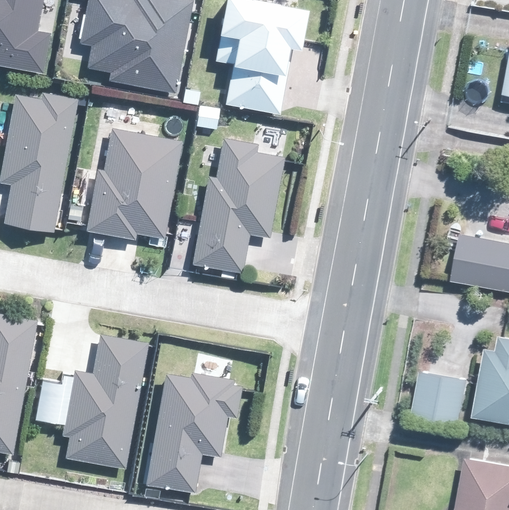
[(0,66),(45,74),(50,33),(38,31),(42,0),(0,0),(0,66)]
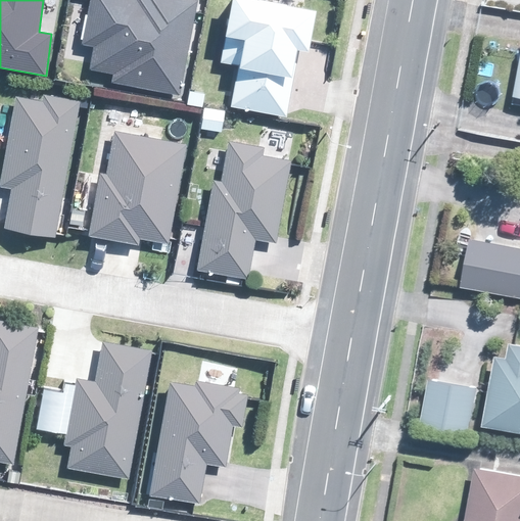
[(111,73),(112,83),(180,96),(197,1),(194,0),(90,0),(81,47),(93,49),(91,72),(111,73)]
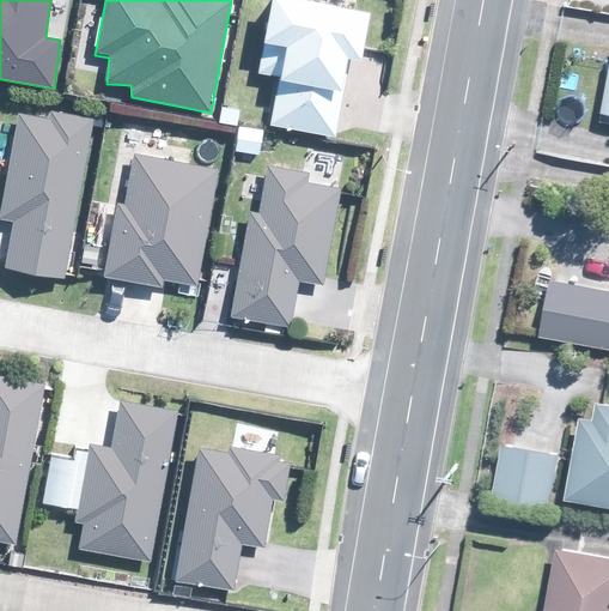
[(279,78),(268,126),(315,134),(314,139),(333,141),(341,90),(343,90),(349,56),(361,59),(370,12),(297,0),(274,0),(262,76),(279,78)]
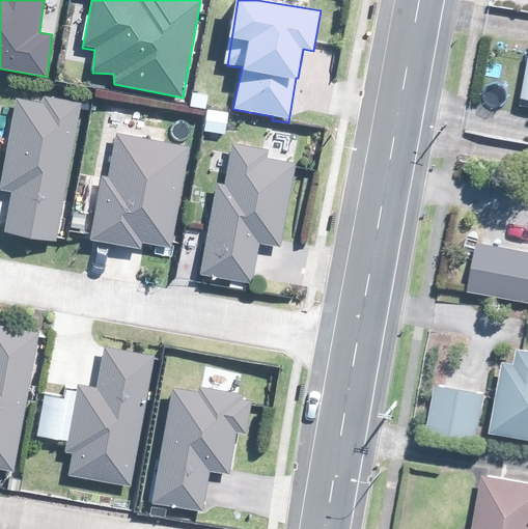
[(8,193),(0,231),(56,240),(82,105),(43,98),(42,103),(15,98),(0,179),(0,191),(8,193)]
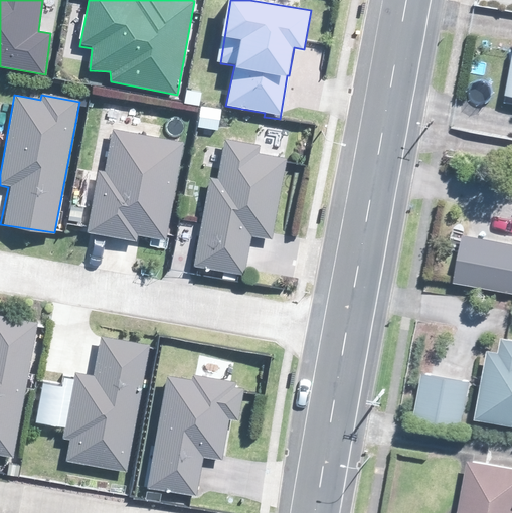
[(98,170),(84,231),(137,240),(138,234),(168,239),(184,142),(148,136),(150,126),(139,124),(141,111),(123,108),(119,131),(111,129),(104,171),(98,170)]
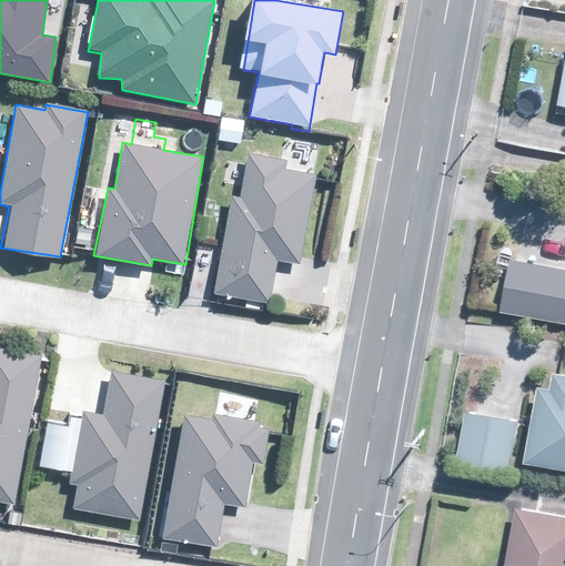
[(249,122),(218,119),(215,138),(246,142),(249,122)]
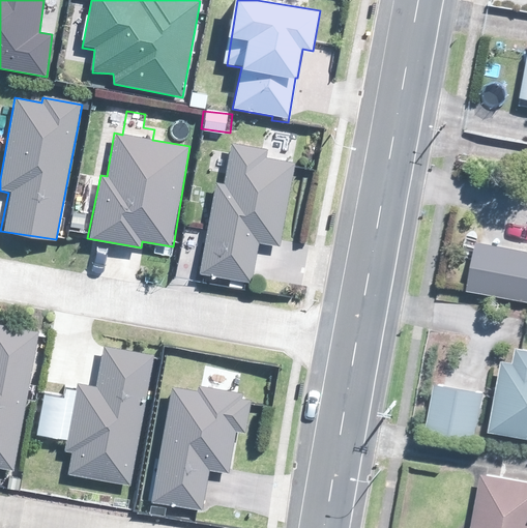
[(212,182),(197,272),(251,282),(258,243),(279,247),(298,134),(268,132),(265,151),(228,147),(225,183),(212,182)]
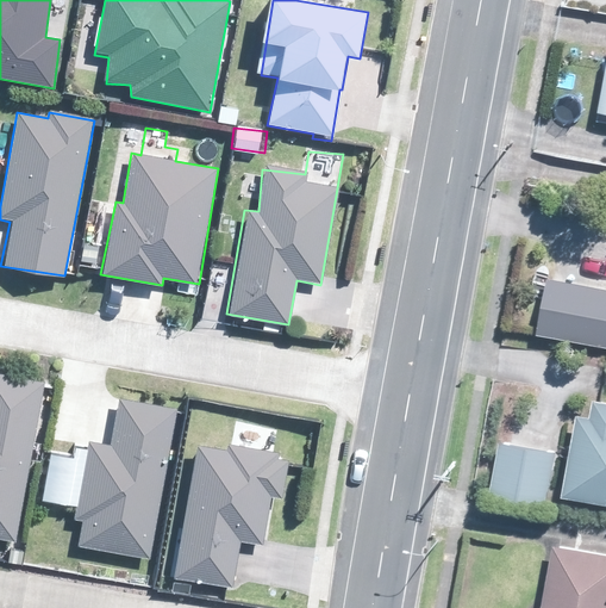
[(0,540),(19,544),(47,384),(0,376),(0,540)]
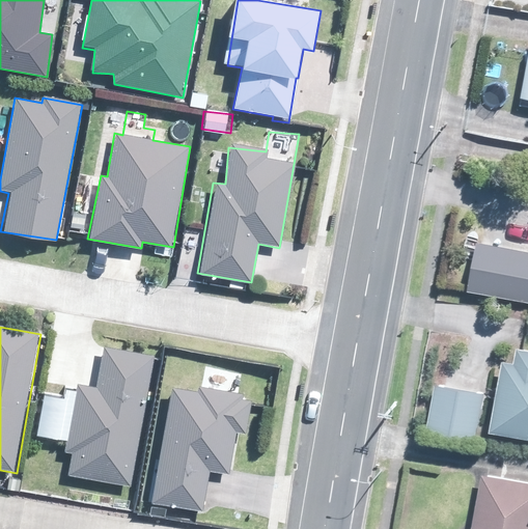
[(488,429),(527,436),(527,347),(515,345),(511,361),(500,359),(488,429)]
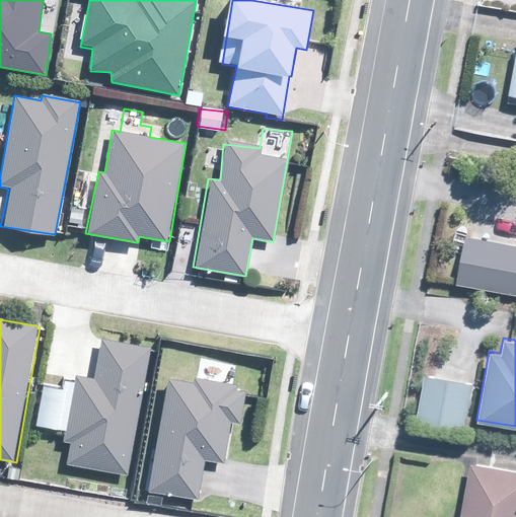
[(69,442),(68,463),(129,476),(149,348),(101,340),(96,378),(74,374),(64,441),(69,442)]
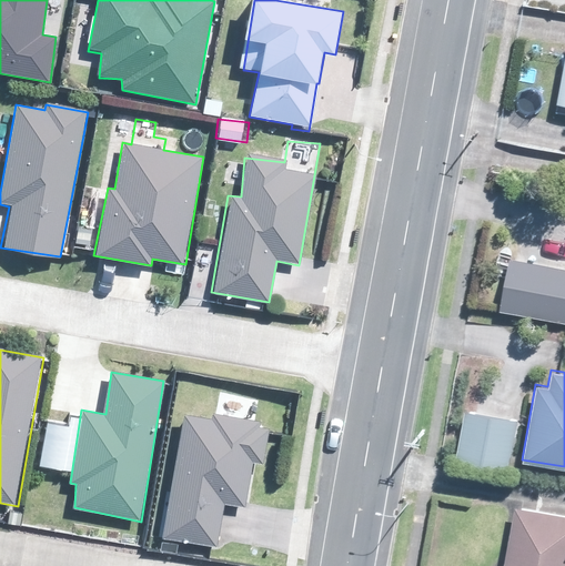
[(524,418),(465,410),(456,465),(515,474),(524,418)]
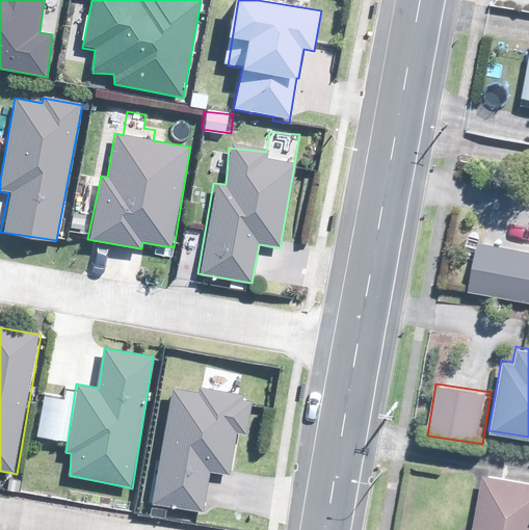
[(173,389),(155,508),(207,513),(211,471),(231,473),(235,430),(246,431),(249,400),(244,400),(244,392),(202,388),(202,391),(173,389)]
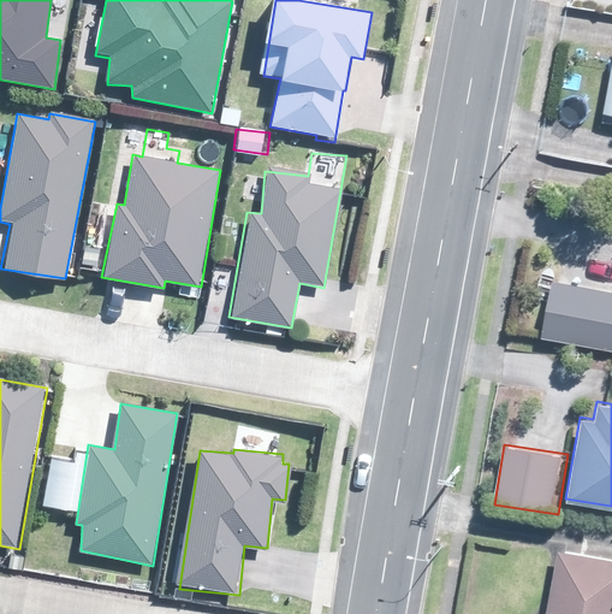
[(611,613),(611,559),(556,549),(544,613),(611,613)]
